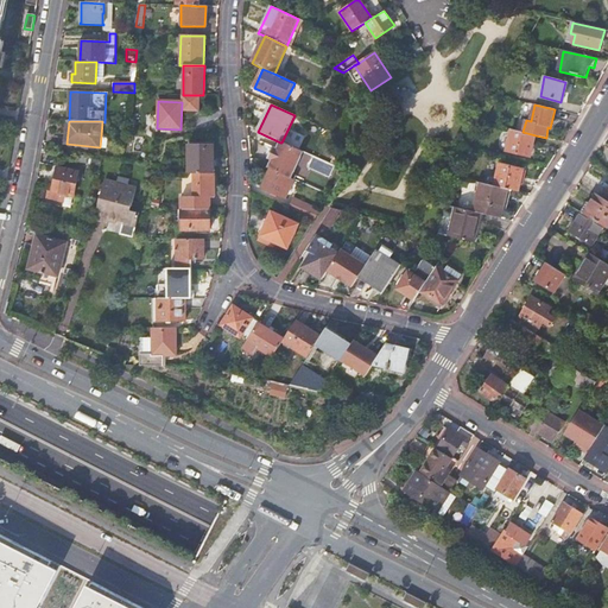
[(507,151),(530,157),(536,135),(523,132),(512,130),(507,151)]
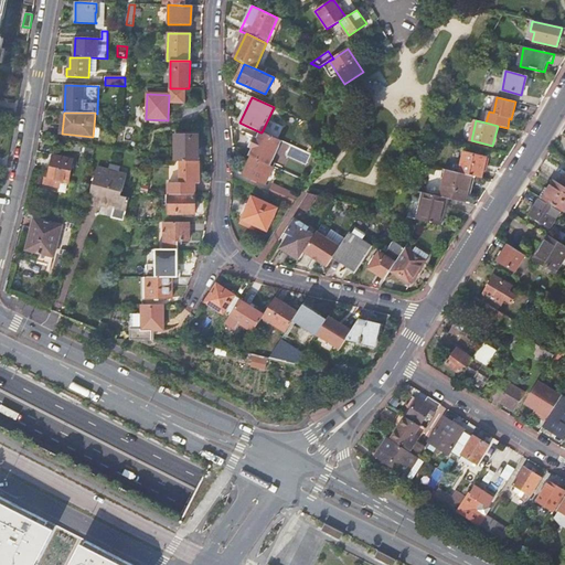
[(100,138),(102,128),(94,127),(93,137),(100,138)]
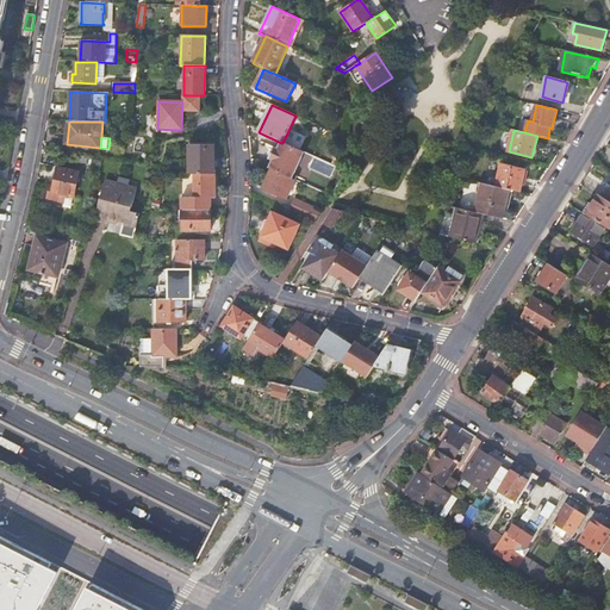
[(272,170),(292,180),(305,153),(282,143),(281,143),(278,151),(274,149),(269,160),(273,162),(269,169),(272,170)]
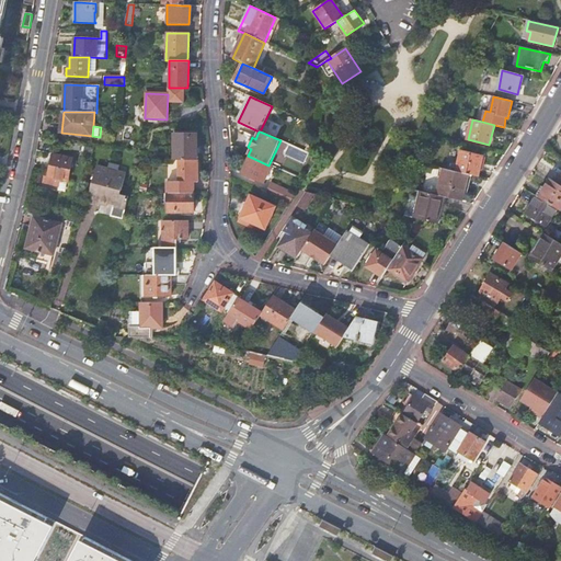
[(196,135),(173,135),(173,161),(178,161),(196,161),(196,135)]
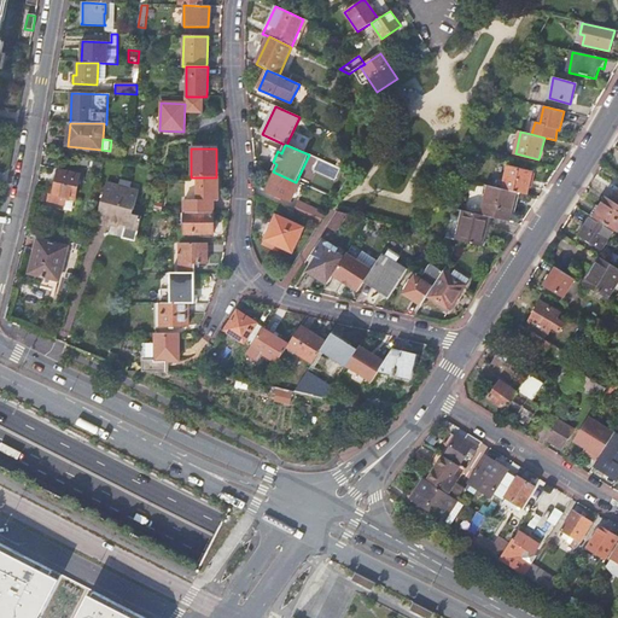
[(532,173),(508,167),(508,168),(507,175),(503,190),(517,193),(526,196),(532,173)]
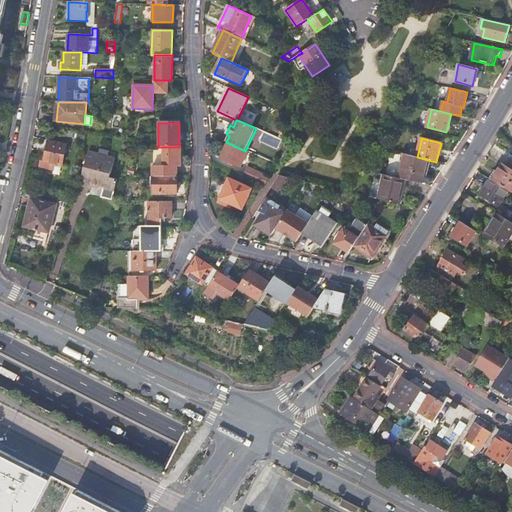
[(53,164),(61,166),(66,145),(48,141),(45,154),(43,154),(40,167),(52,169),(53,164)]
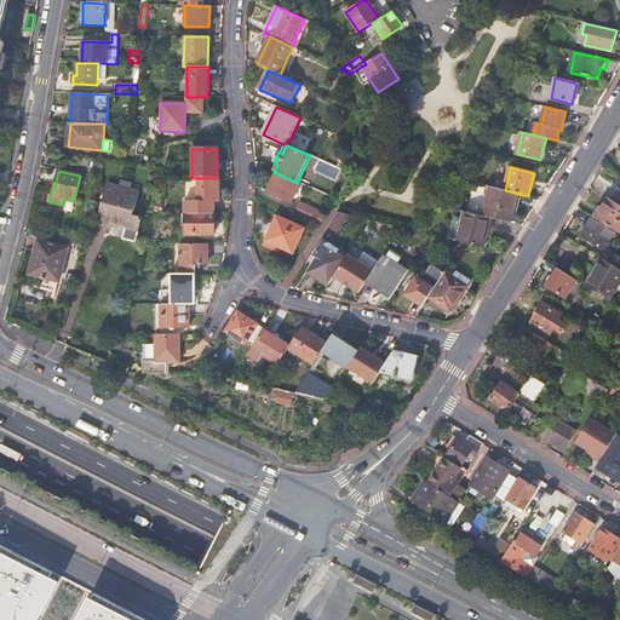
[(268,193),(291,204),(300,184),(297,183),(276,173),(268,193)]
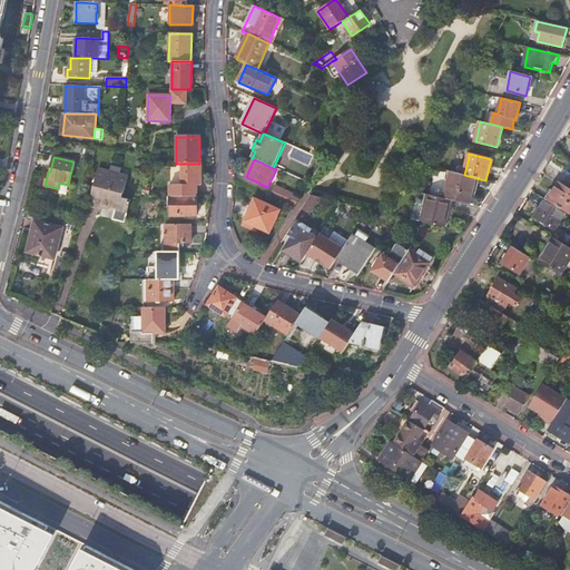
[(196,186),(196,177),(200,177),(199,164),(180,164),(182,186),(169,186),(169,197),(197,197),(196,186)]
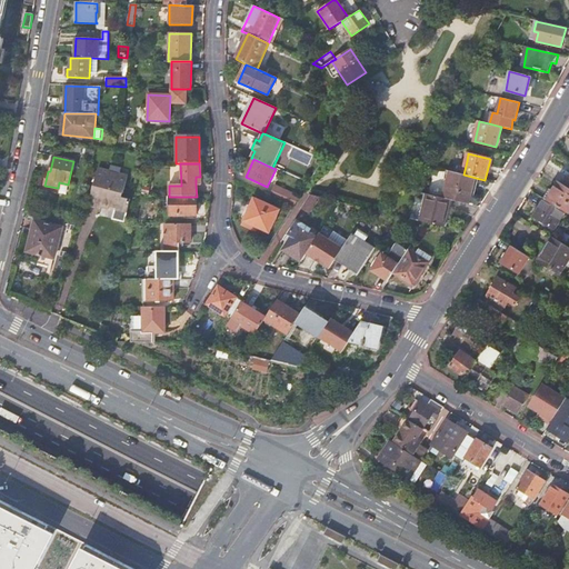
[(121,168),(111,166),(109,172),(98,169),(92,190),(96,191),(91,208),(100,210),(101,208),(108,209),(109,207),(115,208),(112,220),(125,222),(130,200),(118,197),(119,193),(123,195),(128,177),(119,175),(121,168)]
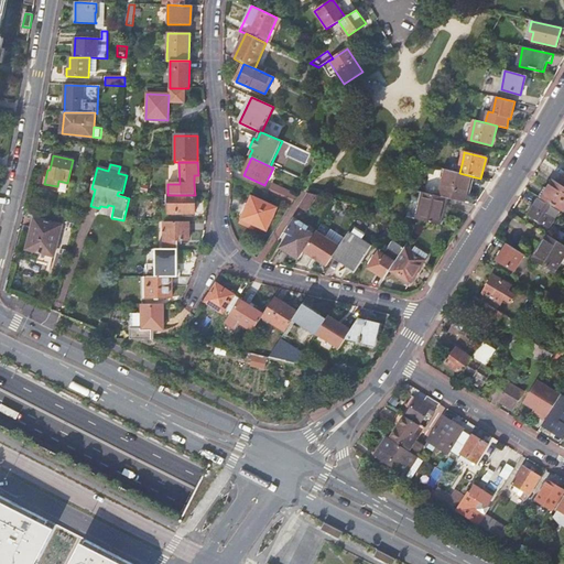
[(445,197),(465,203),(472,176),(459,173),(451,171),(446,170),(440,196),(445,197)]
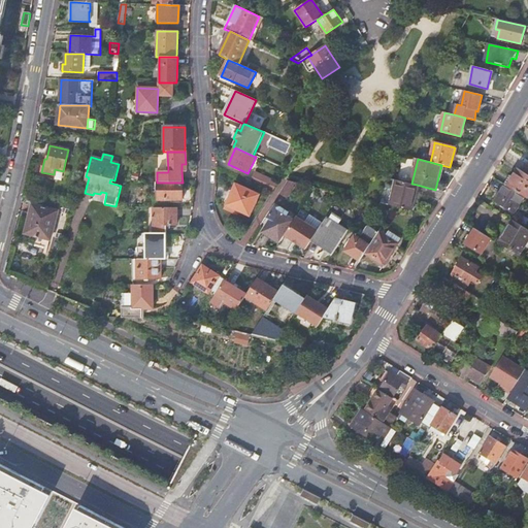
[(507,186),(524,195),(527,198),(527,196),(527,173),(519,168),(507,186)]
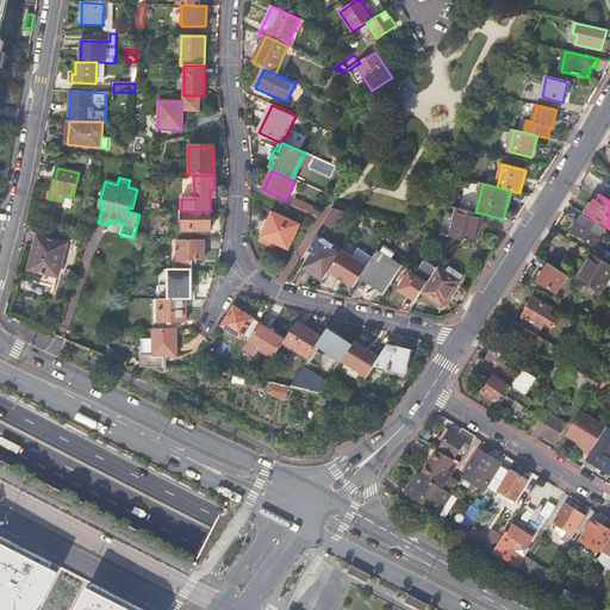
[(305,210),(292,204),(288,211),(302,218),(305,210)]
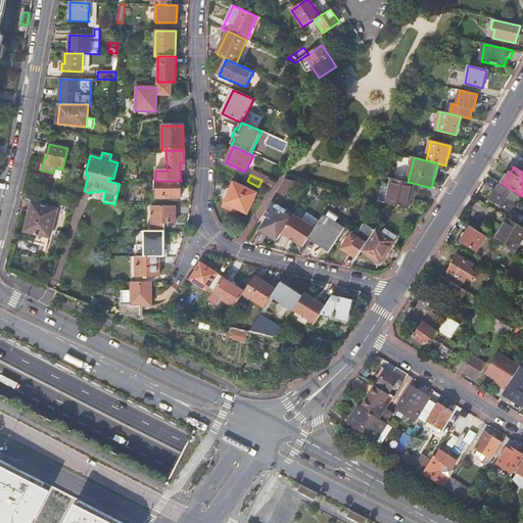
[(408,182),(392,179),(386,204),(391,205),(407,208),(413,183),(408,182)]
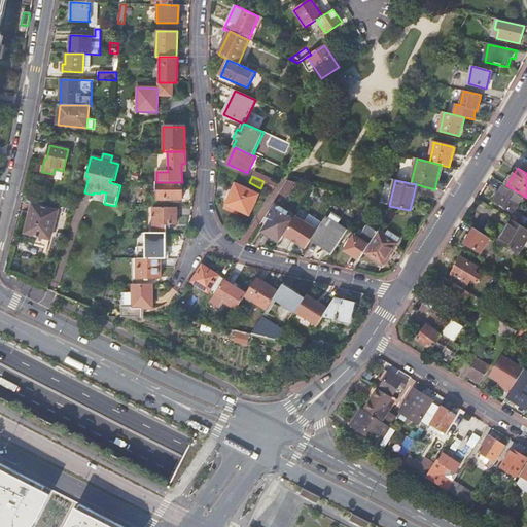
[(288,181),(280,194),(286,198),(292,188),(296,191),(303,184),(288,181)]
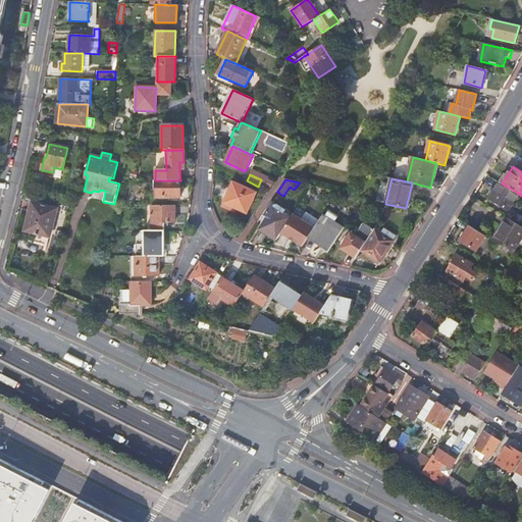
[(155,198),(179,198),(180,180),(155,180),(155,198)]
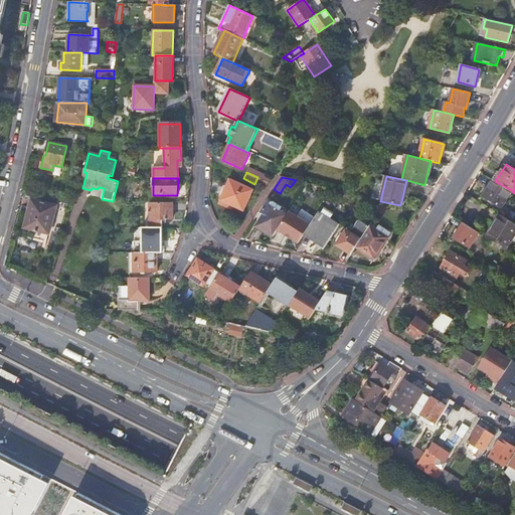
[(511,190),(495,181),(493,179),(483,195),(501,206),(511,190)]
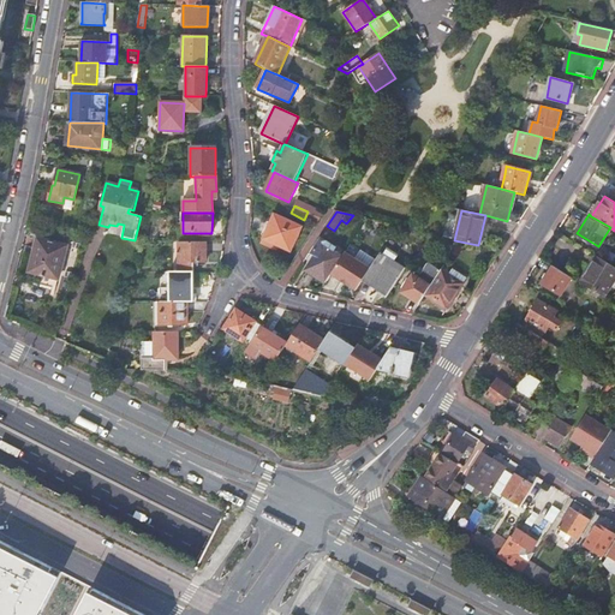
[(270,225),(276,227),(281,219),(274,215),(270,225)]
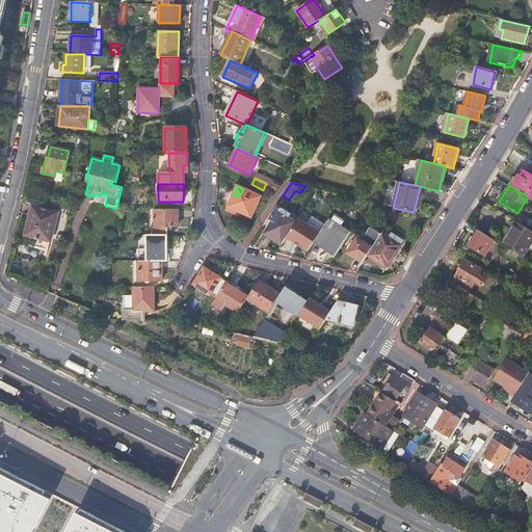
[(229,205),(238,210),(237,212),(251,218),(256,208),(257,209),(259,203),(258,203),(260,196),(243,189),(239,196),(234,194),(229,205)]
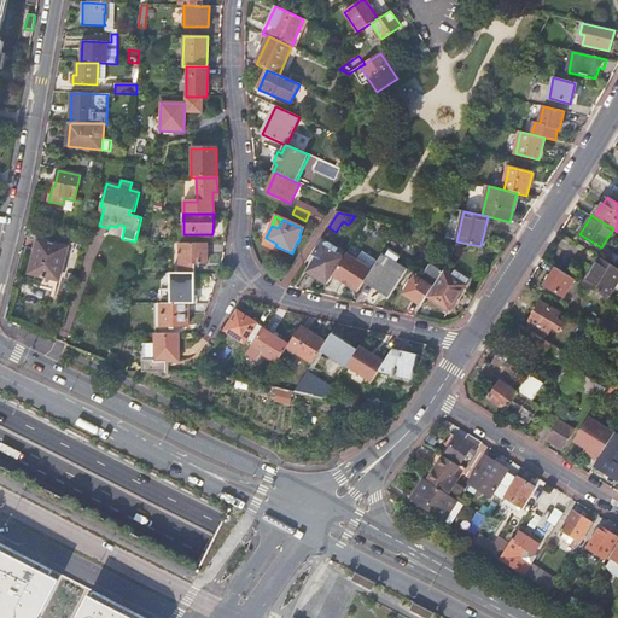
[(57,281),(66,248),(34,239),(31,249),(34,250),(29,274),(57,281)]
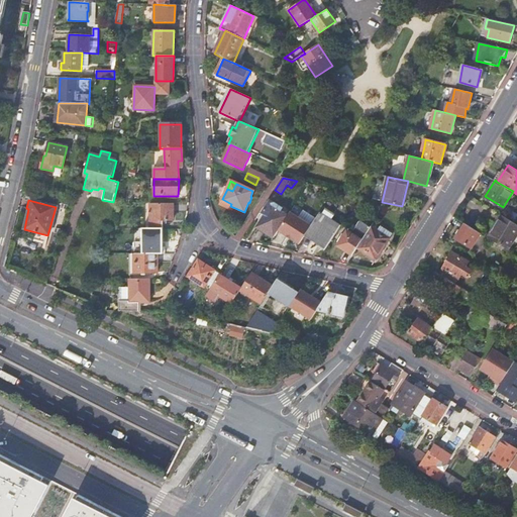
[(163,229),(163,223),(166,224),(166,220),(173,220),(173,204),(149,204),(150,229),(163,229)]
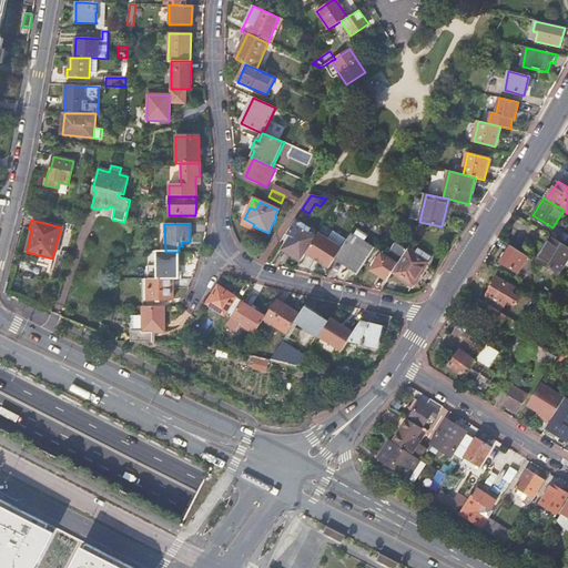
[(305,254),(316,237),(295,224),(288,234),(292,236),(283,250),(301,262),(305,254)]
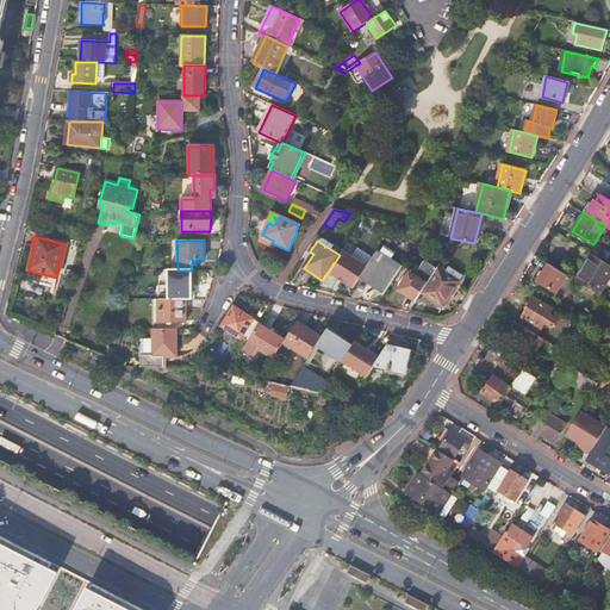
[(392,253),(384,248),(380,254),(388,259),(392,253)]
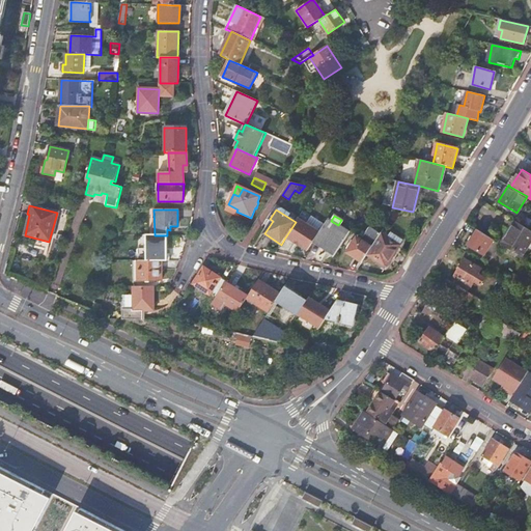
[(296,222),(285,238),(307,251),(314,240),(319,232),(298,219),(296,222)]
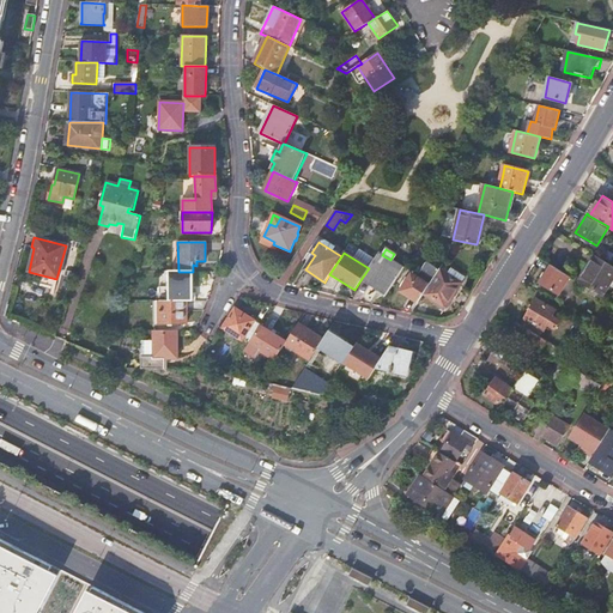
[(389,292),(405,268),(398,265),(390,260),(382,255),(380,253),(369,268),(363,277),(377,285),(376,289),(382,292),(384,290),(389,292)]
